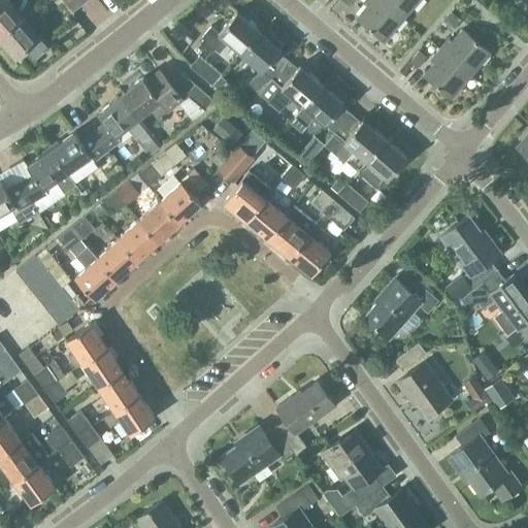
[(24,18),(8,0),(6,0),(0,5),(0,37),(1,38),(25,18),(24,18)]
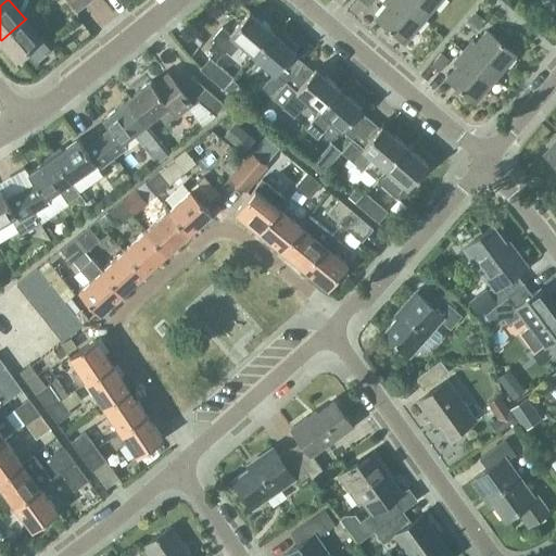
[(89,3),(86,0),(70,0),(78,11),(89,3)]
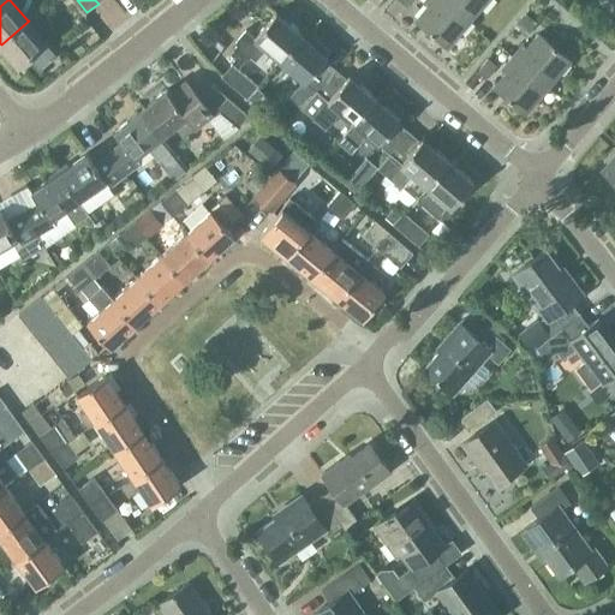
[(469,22),(443,0),(424,0),(423,3),(427,6),(415,21),(446,48),(469,22)]
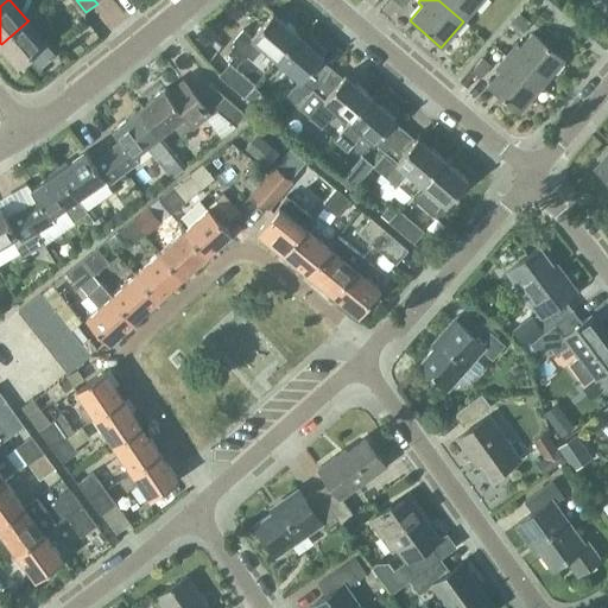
[(438,0),(463,21),(480,0),(438,0)]
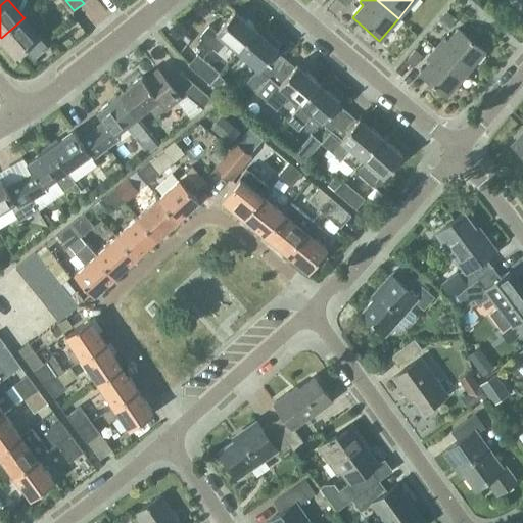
[(25,17),(1,38),(16,56),(40,36),(45,31),(45,19),(35,8),(24,17),(25,17)]
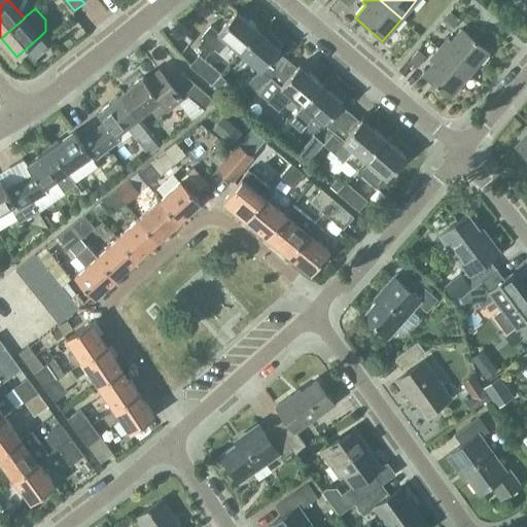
[(202,37),(204,39),(201,41),(212,51),(215,48),(219,53),(227,41),(240,51),(258,30),(237,11),(218,33),(211,27),(202,37)]
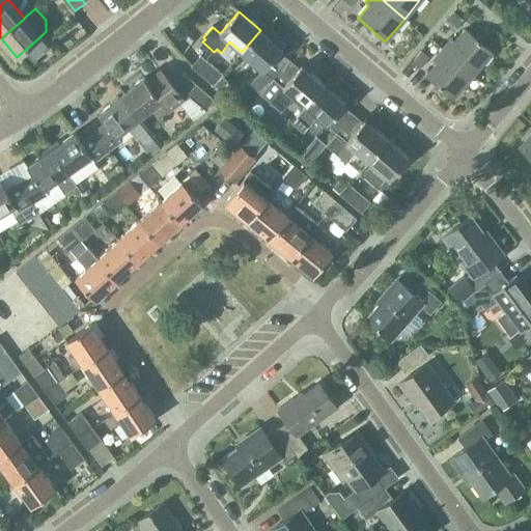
[(444,23),(453,31),(464,20),(454,12),(444,23)]
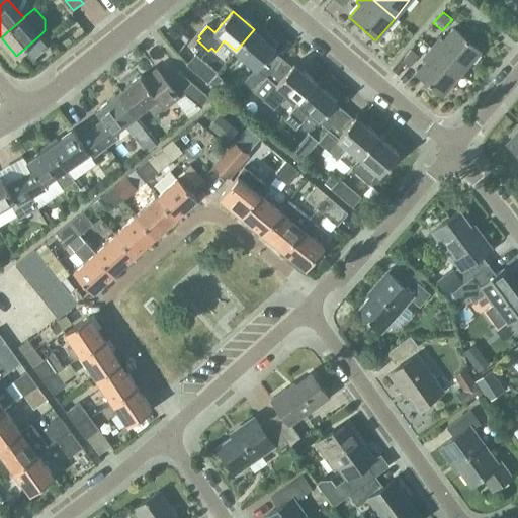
[(439,37),(430,48),(460,74),(480,52),(453,28),(442,40),(439,37)]
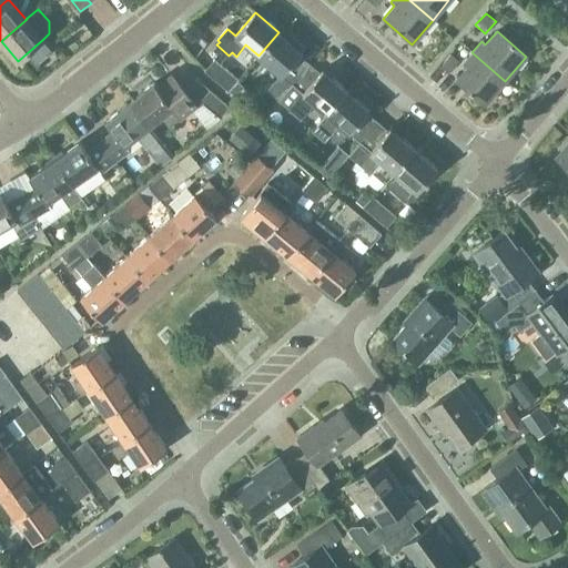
[(290,41),(279,32),(259,56),(282,75),(292,84),(311,63),(300,54),(302,52),(301,51),(304,47),(293,37),(290,41)]
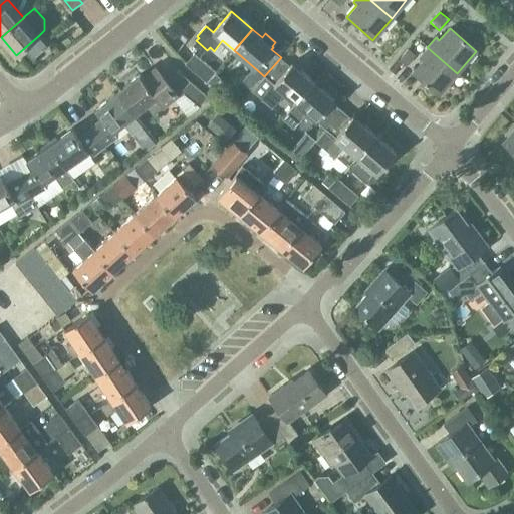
[(173,30),(164,35),(173,49),(182,43),(173,30)]
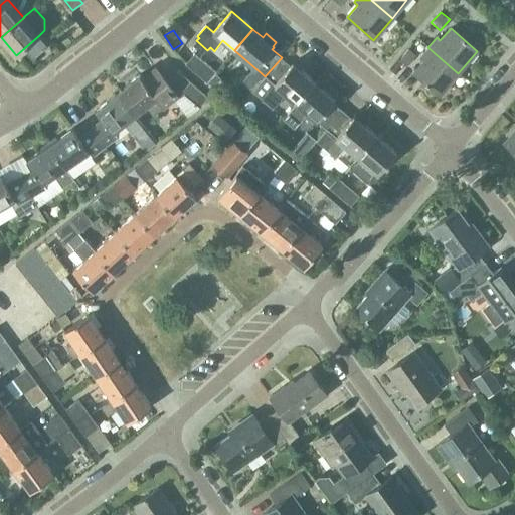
[(458,73),(427,47),(419,57),(423,61),(412,73),(440,96),(458,73)]
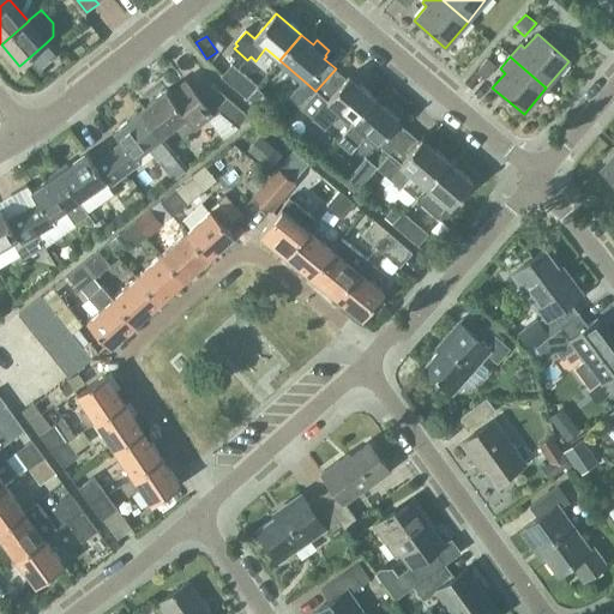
[(488,59),(477,72),(486,79),(497,66),(488,59)]
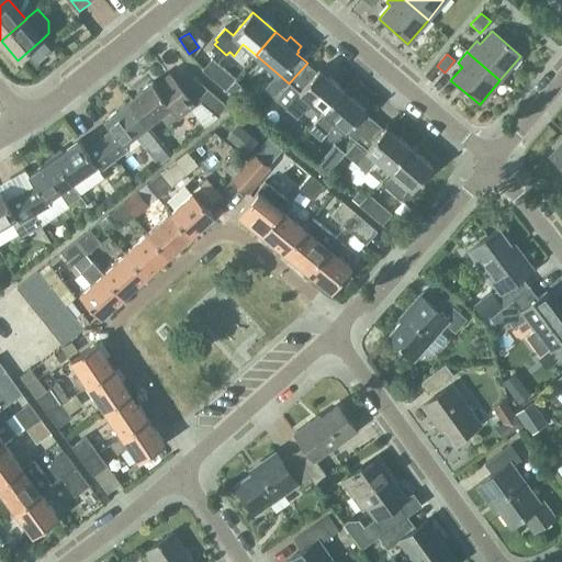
[(213,59),(202,70),(226,91),(237,79),(213,59)]
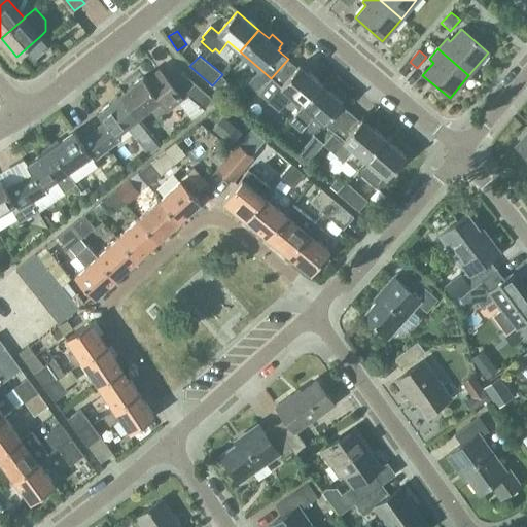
[(288,59),(271,78),(258,93),(280,111),(291,97),(302,105),(321,83),(300,65),(297,67),(288,59)]
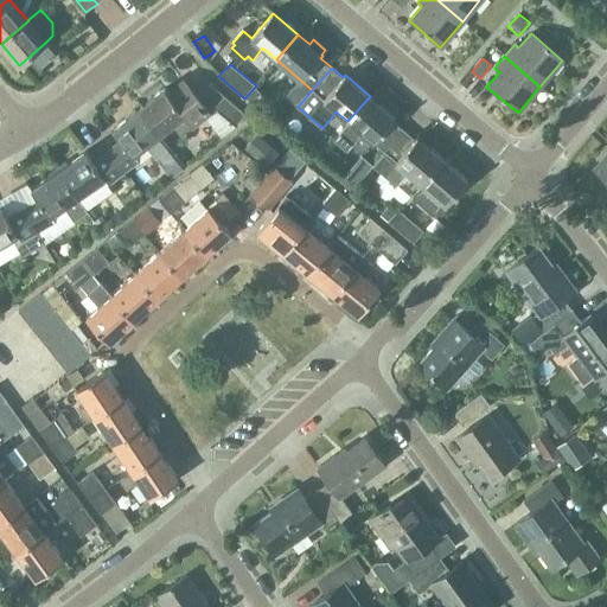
[(165,89),(139,110),(159,135),(184,115),(190,123),(203,113),(185,89),(172,98),(165,89)]
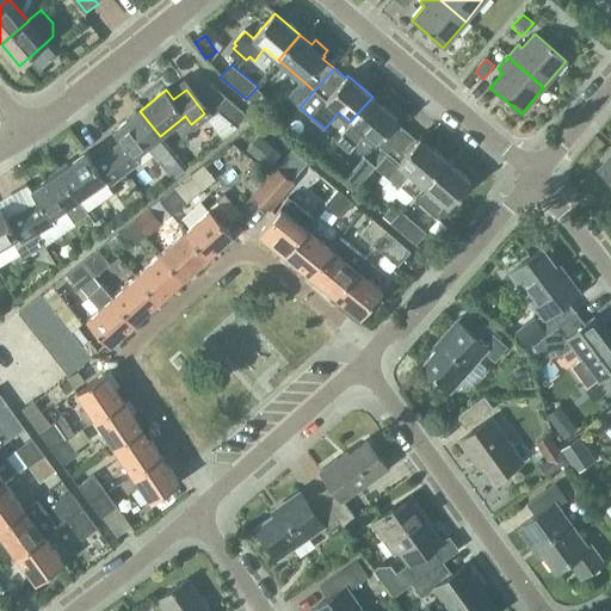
[(246,116),(226,98),(224,97),(215,107),(236,127),(246,116)]
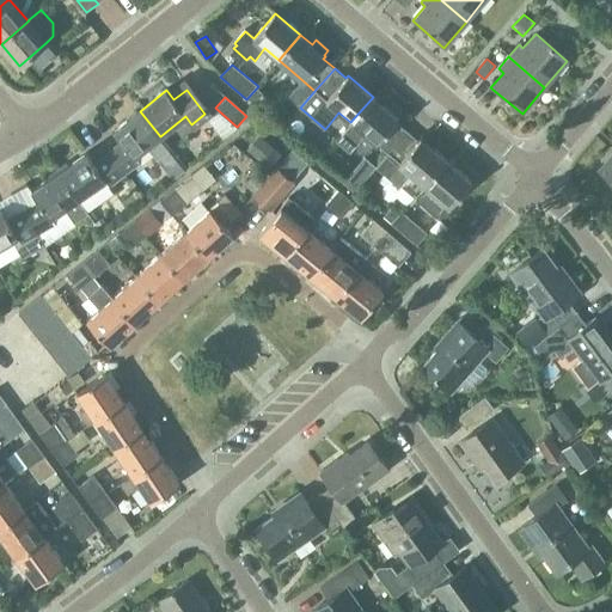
[(389,154),(408,132),(396,122),(398,118),(373,97),(350,122),(336,140),(349,151),(363,134),(377,145),(389,154)]
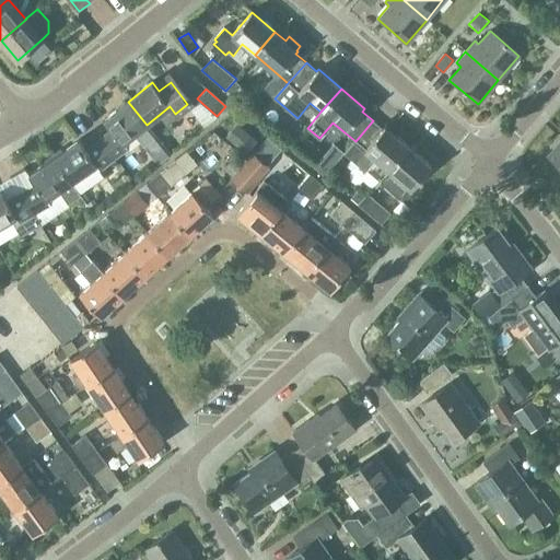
[(111,131),(98,140),(113,160),(127,149),(123,143),(135,135),(144,147),(156,137),(147,125),(128,102),(104,121),(111,131)]
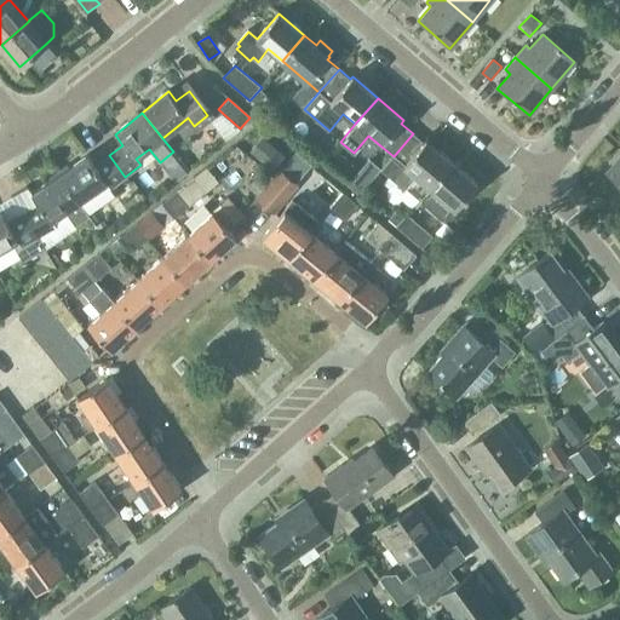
[(394,156),(383,168),(419,200),(451,161),(426,141),(424,143),(413,133),(394,156)]
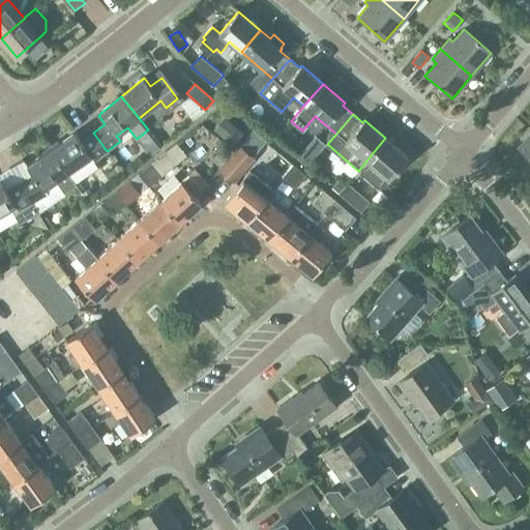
[(243,135),(225,119),(216,129),(234,145),(243,135)]
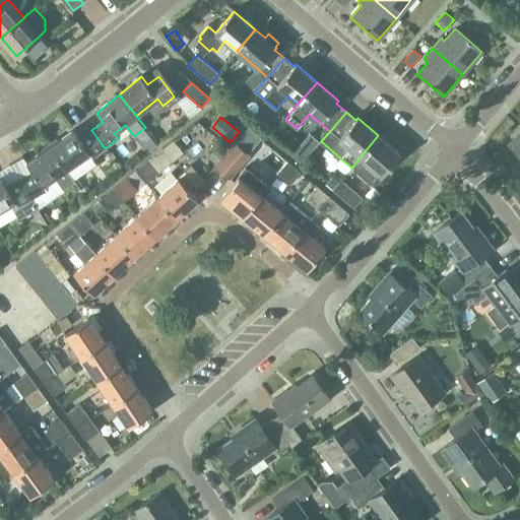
[(272,125),(268,126),(264,130),(270,135),(276,128),(272,125)]
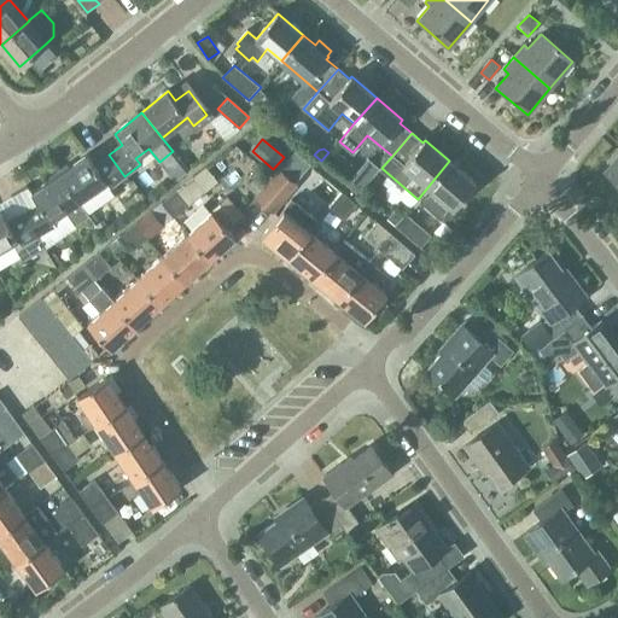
[(87,156),(59,175),(79,202),(105,184),(109,188),(124,176),(109,155),(94,165),(87,156)]
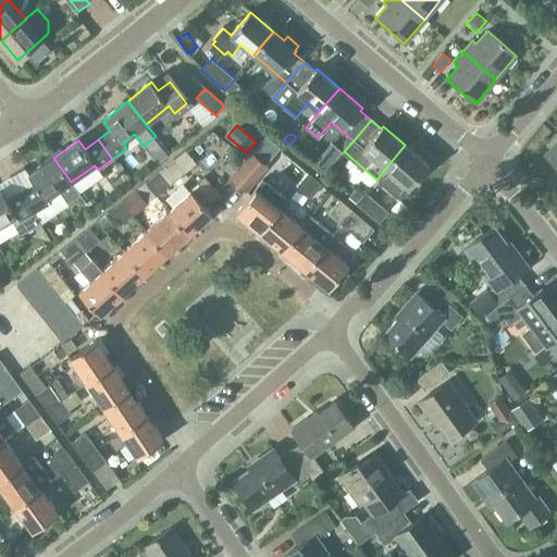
[(556,139),(545,155),(556,163),(556,139)]
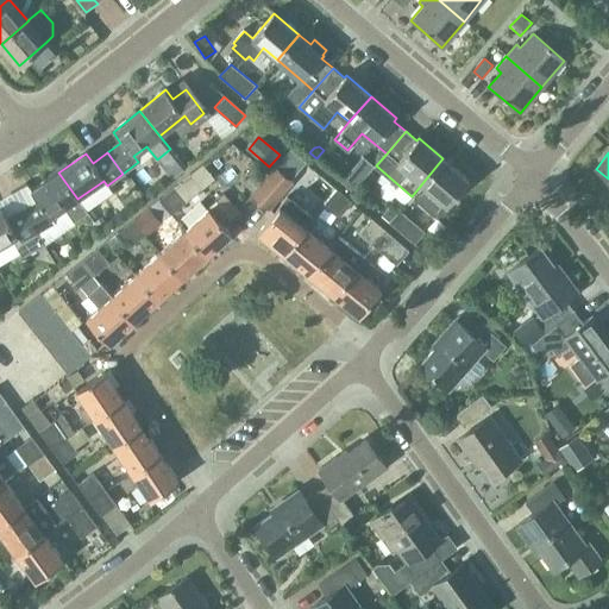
[(469,181),(443,158),(412,196),(437,218),(469,181)]
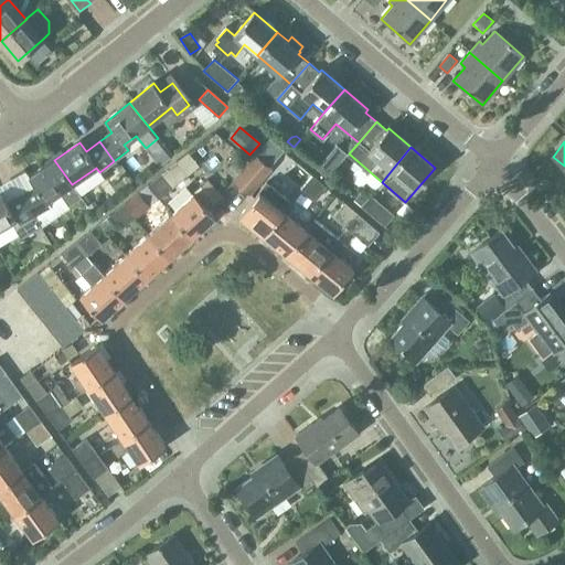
[(237,159),(227,171),(234,178),(248,162),(241,156),(234,150),(231,153),(237,159)]
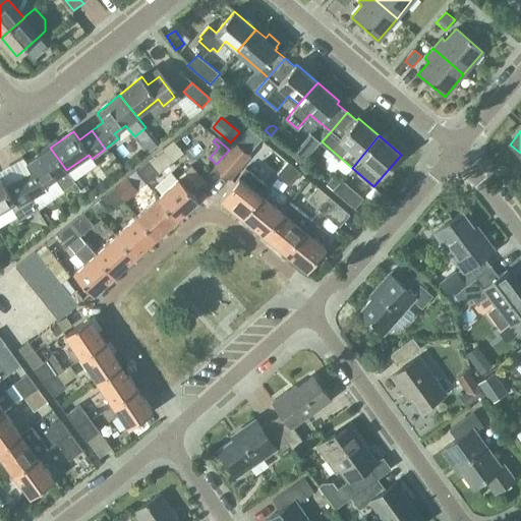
[(248,155),(235,142),(215,166),(228,178),(248,155)]
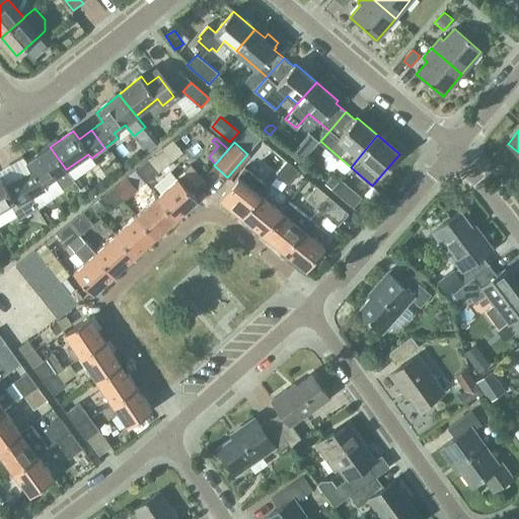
[(300,161),(308,152),(300,145),(292,154),(300,161)]
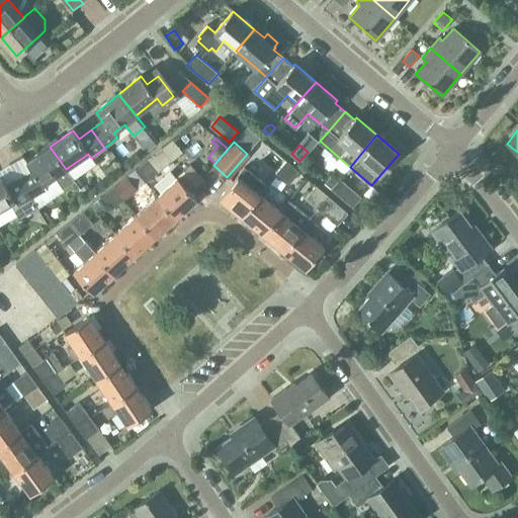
[(50,147),(26,163),(32,172),(20,179),(37,208),(38,208),(31,197),(46,189),(42,185),(54,177),(62,189),(74,181),(66,169),(50,147)]
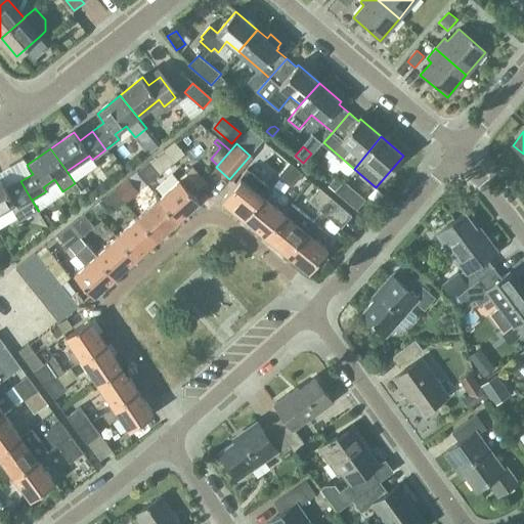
[(173,163),(163,150),(149,162),(160,174),(173,163)]
